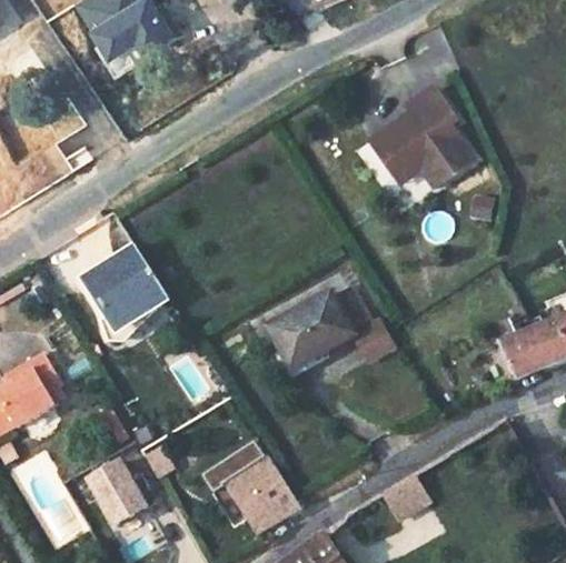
[(404,154),(417,174),(430,192),(476,161),(452,126),(457,121),(436,89),(407,108),(416,121),(408,127),(401,117),(368,140),(386,167),(404,154)]
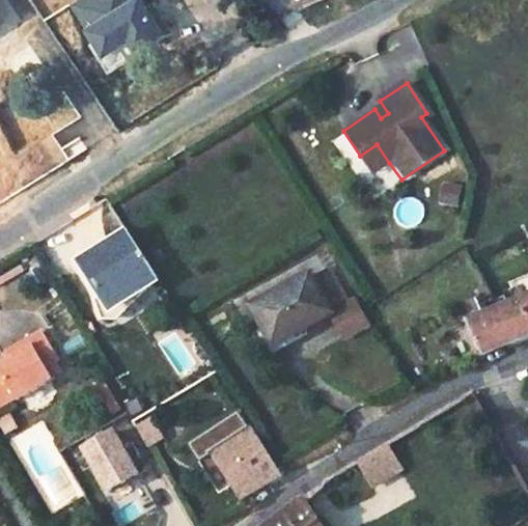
[(389,163),(377,144),(360,156),(373,173),(389,163)]
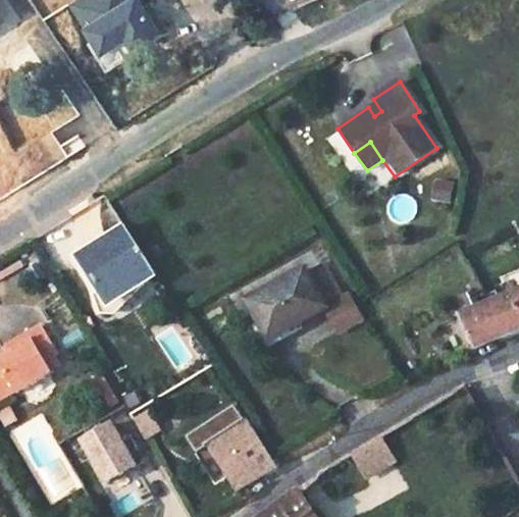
[(121,222),(71,255),(101,299),(150,267),(121,222)]
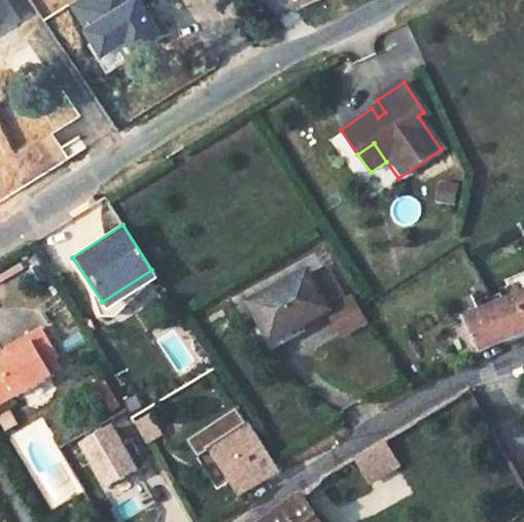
[(295,255),(239,294),(265,334),(322,294),(295,255)]
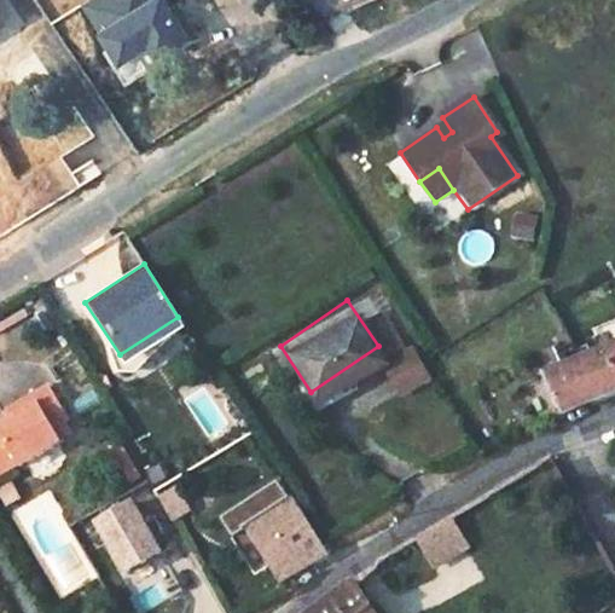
[(567,335),(560,337),(562,346),(570,343),(567,335)]
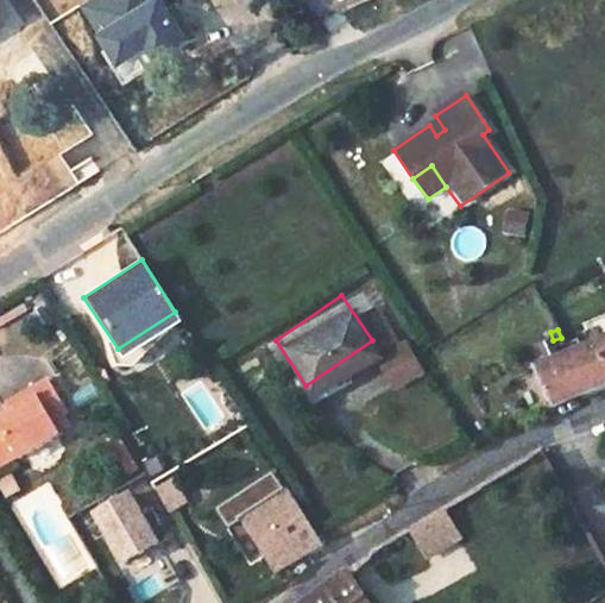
[(604,339),(572,352),(535,365),(537,371),(546,389),(553,403),(604,382),(604,339)]
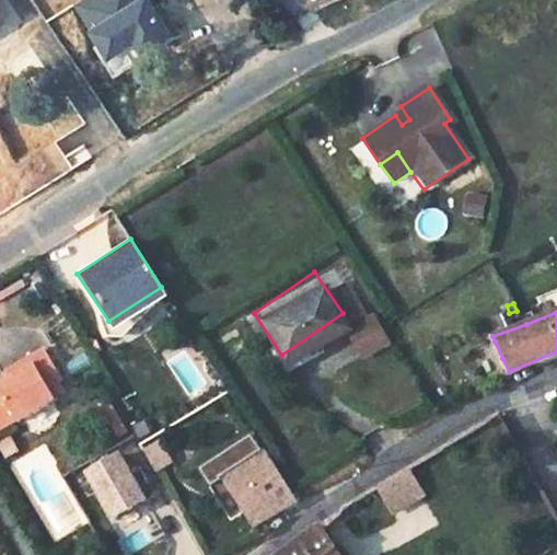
[(495,342),(484,347),(494,363),(502,358),(495,342)]
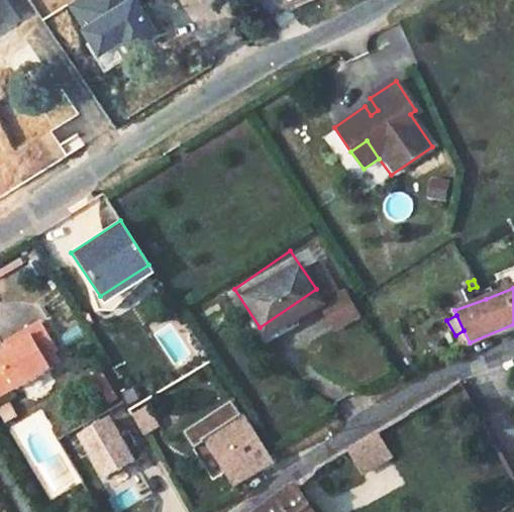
[(0,365),(13,386),(48,365),(41,352),(53,346),(34,316),(5,333),(9,339),(0,344),(0,365)]
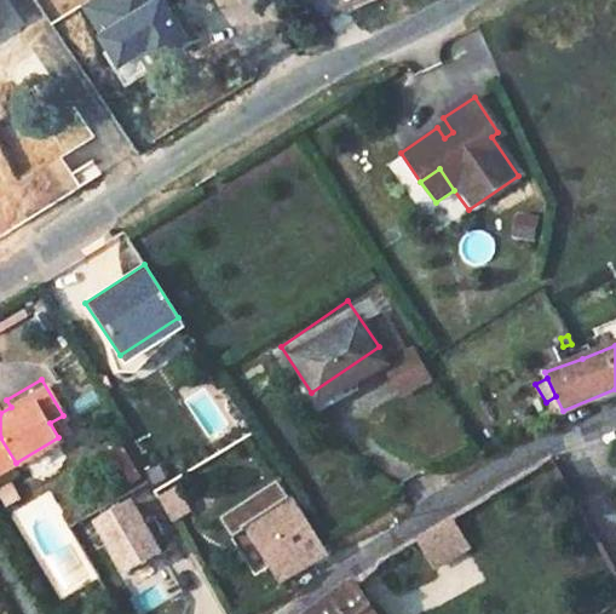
[(0,472),(16,463),(0,437),(0,472)]
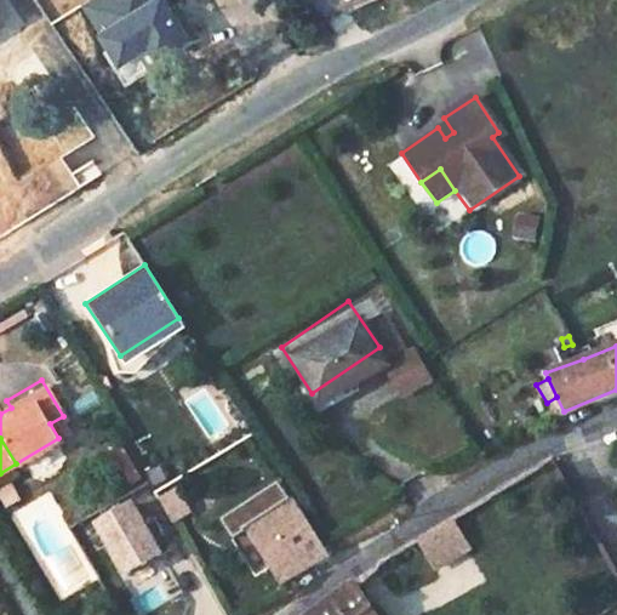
[(109,445),(131,482),(140,477),(116,440),(109,445)]
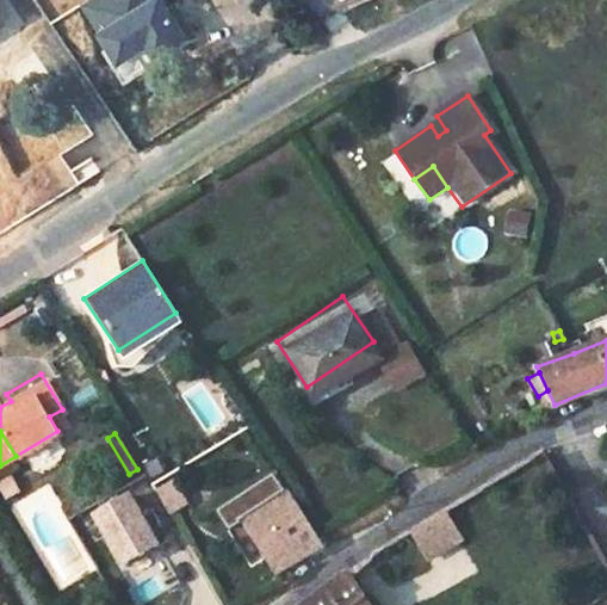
[(135,494),(152,523),(165,514),(148,487),(135,494)]
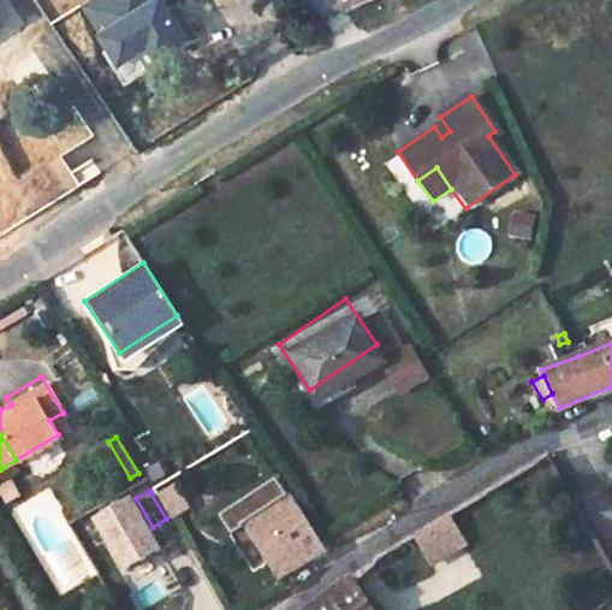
[(303,511),(269,532),(279,548),(313,527),(303,511)]
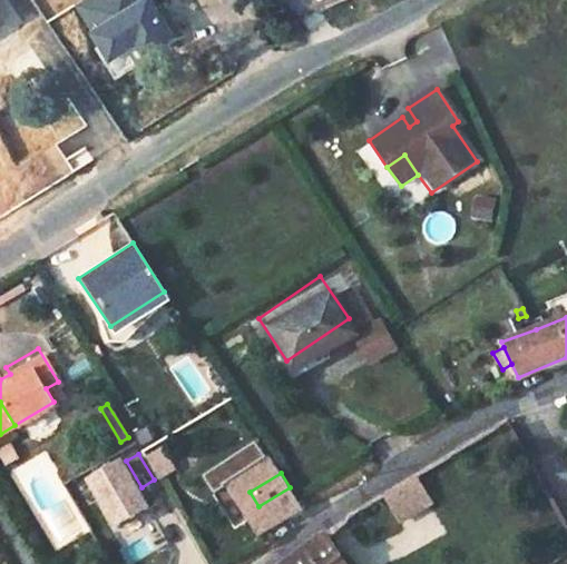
[(290,487),(258,506),(273,530),(305,512),(290,487)]
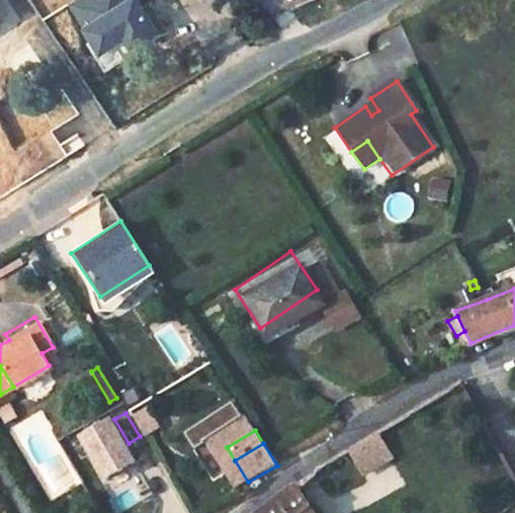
[(101,512),(82,480),(71,486),(86,512),(101,512)]
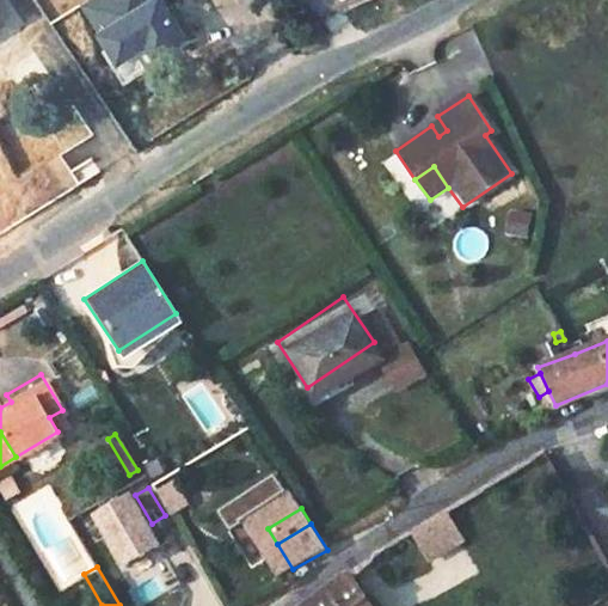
[(345,575),(304,605),(352,605),(363,598),(345,575)]
